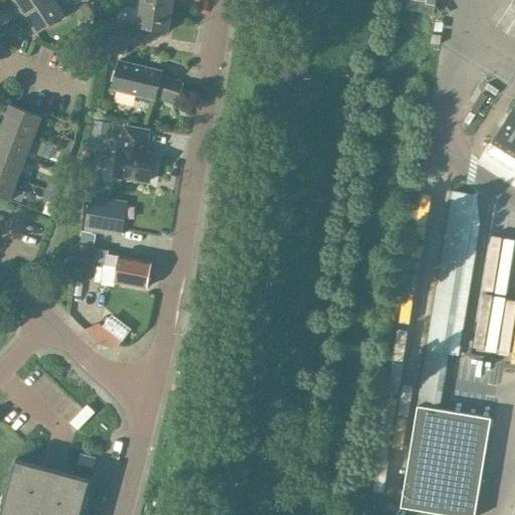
[(44,0),(14,0),(24,14),(44,0)]
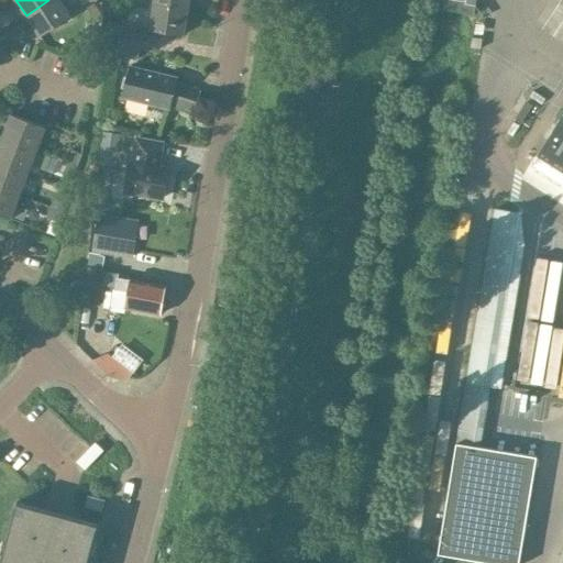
[(70,14),(61,0),(48,0),(26,15),(40,35),(70,14)]
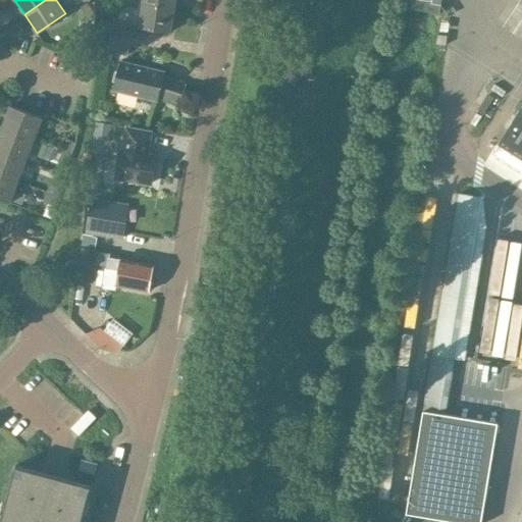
[(414,0),(413,11),(441,15),(442,0),(414,0)]
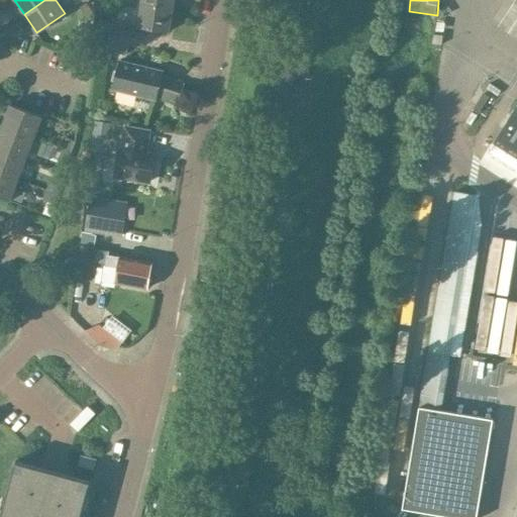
[(169,32),(173,6),(141,1),(137,27),(169,32)]
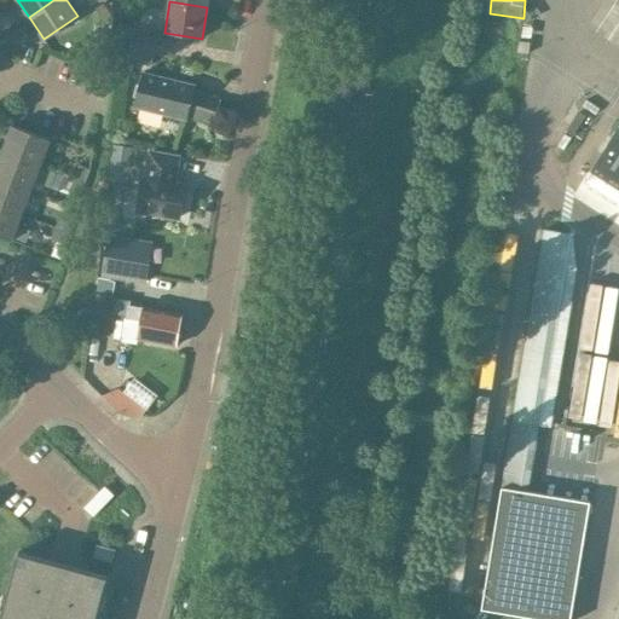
[(110,15),(103,4),(94,10),(102,21),(110,15)]
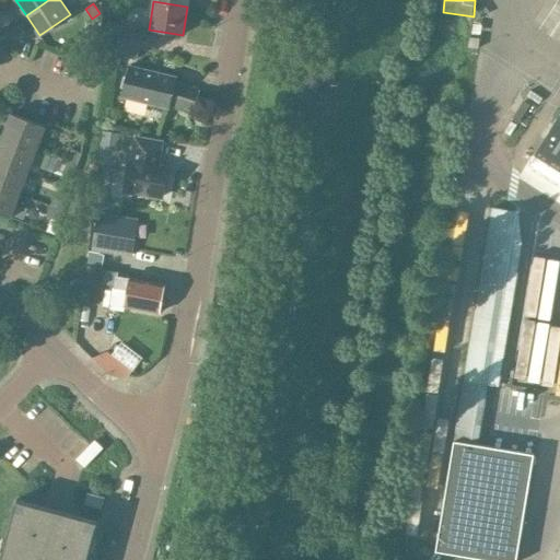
[(151,36),(124,22),(117,34),(144,48),(151,36)]
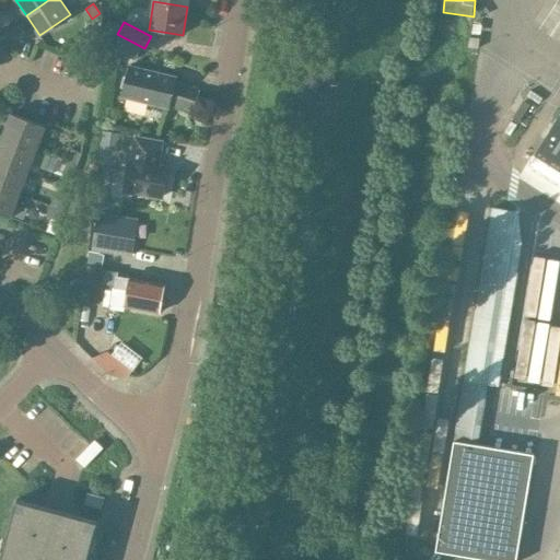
[(176,76),(129,65),(121,96),(168,107),(170,102),(195,111),(199,90),(174,81),(176,76)]
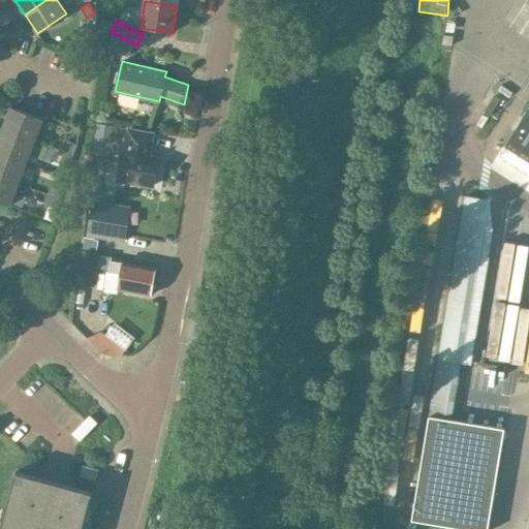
[(42,119),(10,107),(2,128),(34,139),(42,119)]
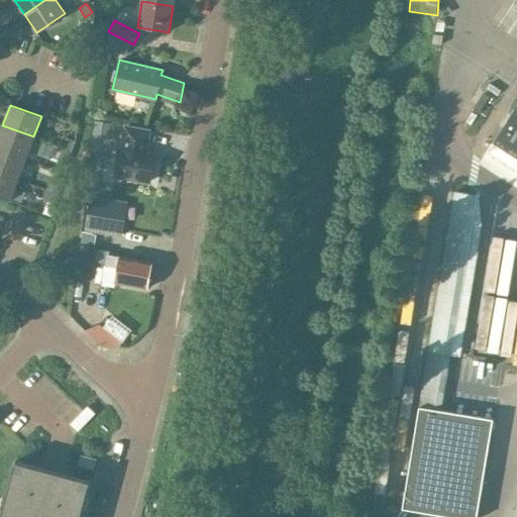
[(516,107),(496,141),(516,154),(516,107)]
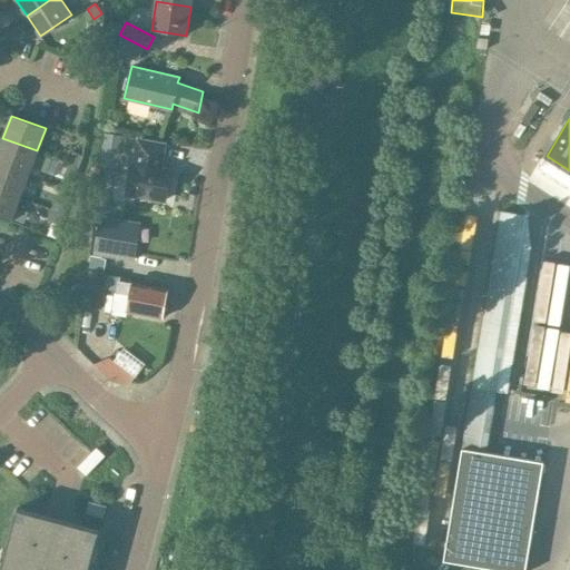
[(123,136),(105,134),(102,154),(119,157),(123,136)]
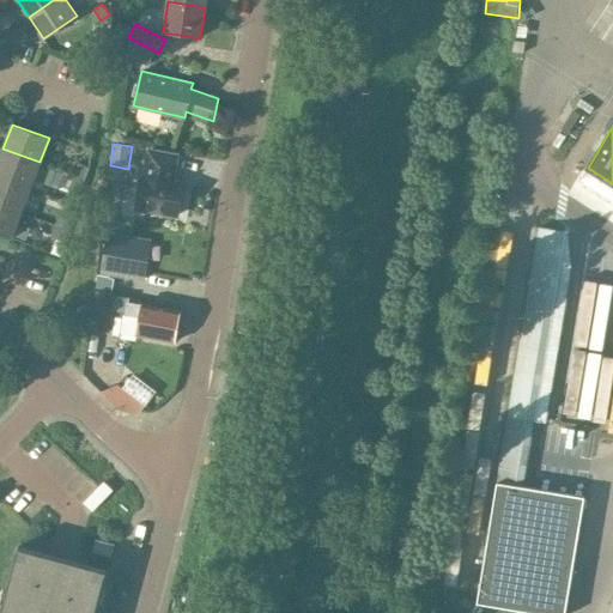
[(0,176),(30,188),(40,162),(2,149),(0,156),(0,176)]
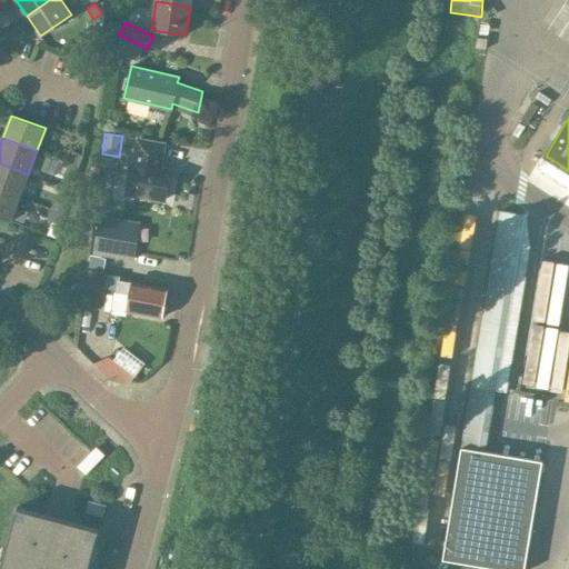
[(131,162),(126,192),(165,199),(170,169),(160,168),(165,143),(138,139),(133,163),(131,162)]
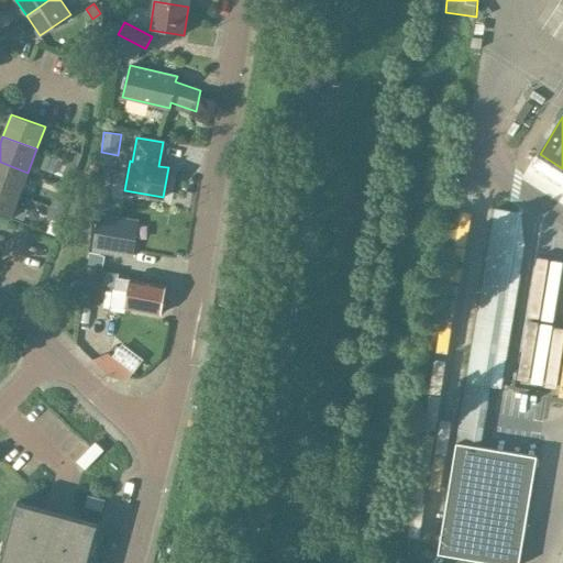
[(78,165),(83,154),(73,151),(68,162),(78,165)]
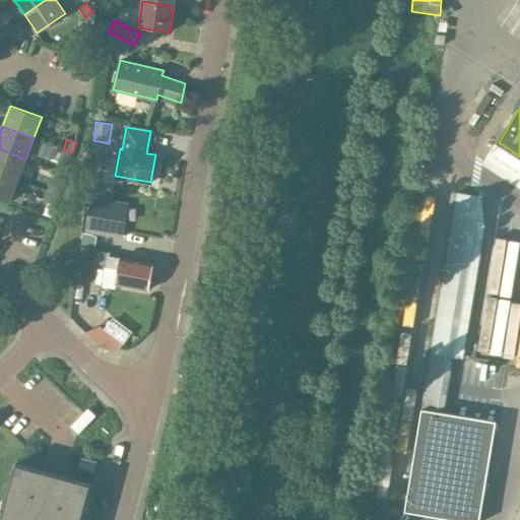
[(0,173),(18,180),(25,159),(0,149),(0,173)]
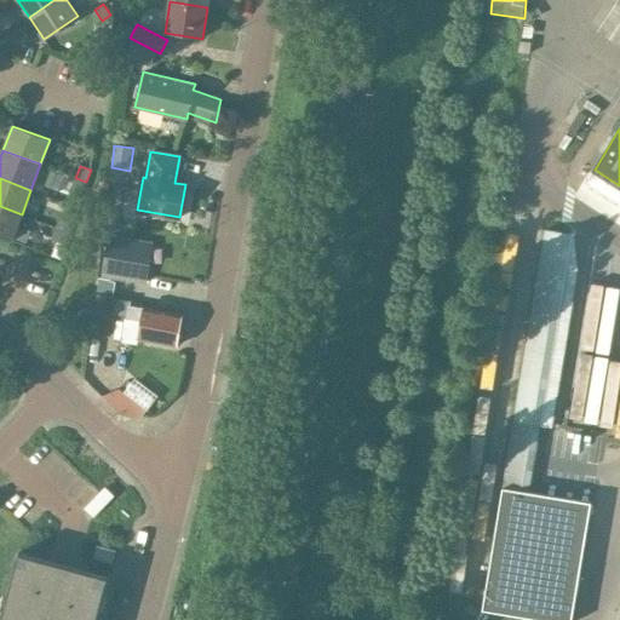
[(81,194),(86,182),(75,178),(70,190),(81,194)]
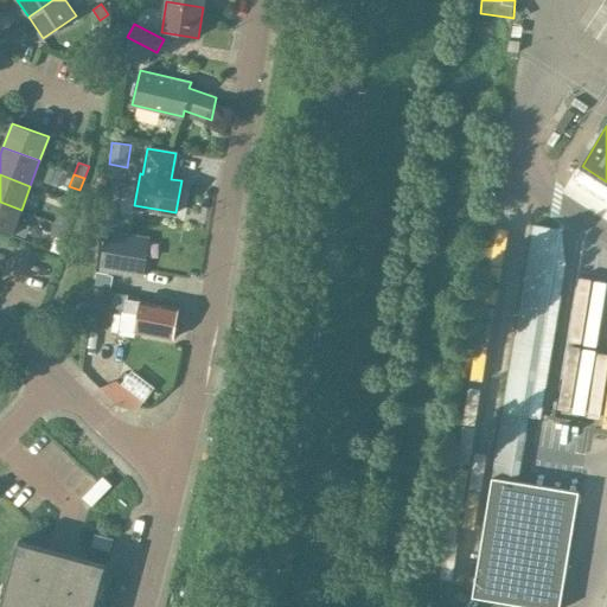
[(0,230),(12,236),(21,210),(0,202),(0,230)]
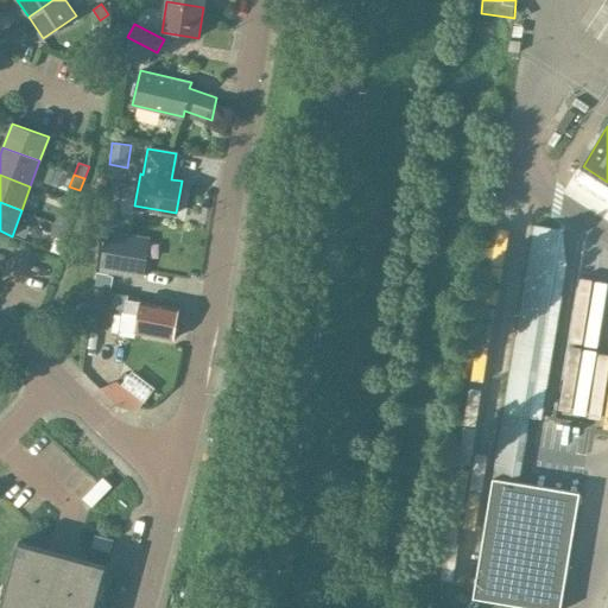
[(65,227),(70,215),(59,211),(55,223),(65,227)]
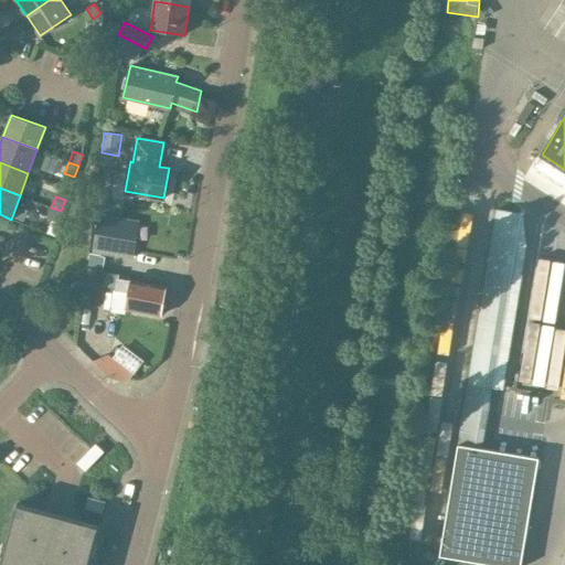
[(56,222),(61,211),(51,208),(46,219),(56,222)]
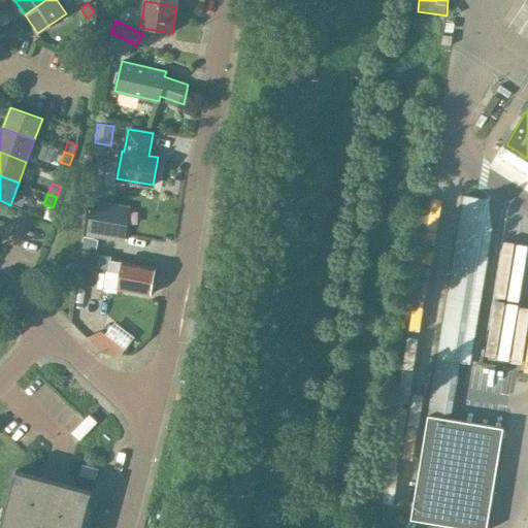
[(486,527),(502,431),(450,423),(486,199),(463,195),(409,523),(439,527),(486,527)]
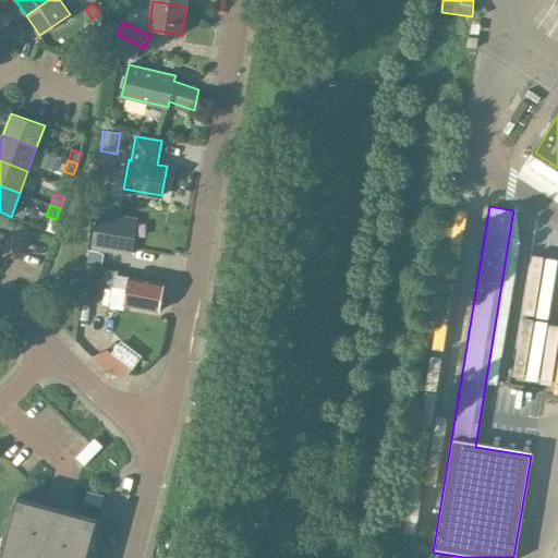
[(136,252),(138,214),(95,213),(94,250),(136,252)]
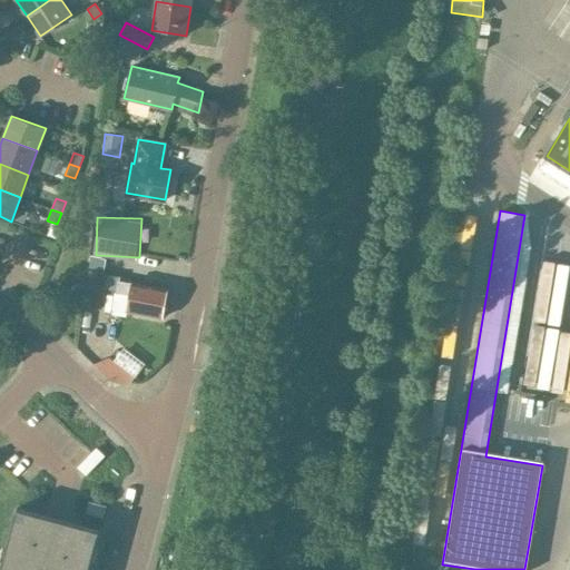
[(100,308),(106,273),(89,271),(84,305),(100,308)]
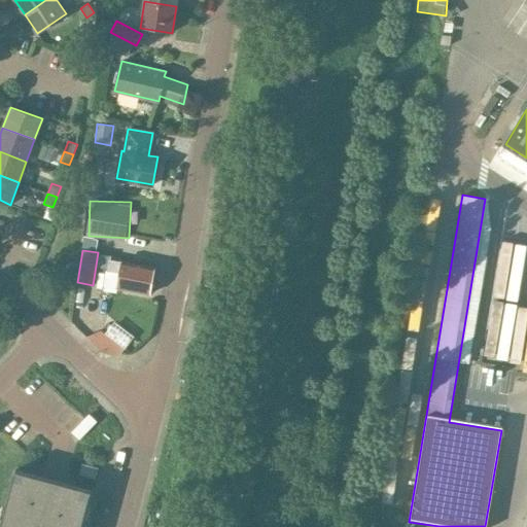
[(111,257),(103,255),(101,270),(119,273),(116,288),(151,295),(155,269),(110,261),(111,257)]
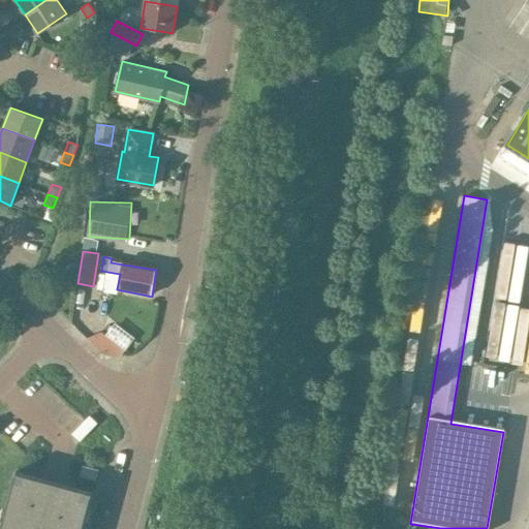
[(90,416),(72,434),(80,440),(97,423),(90,416)]
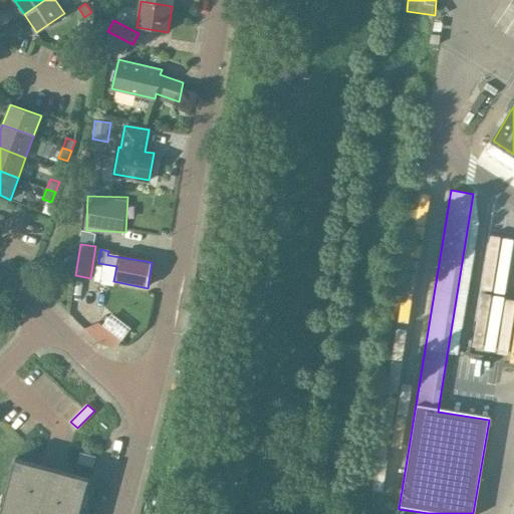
[(95,457),(95,456),(80,452),(77,463),(92,467),(95,457)]
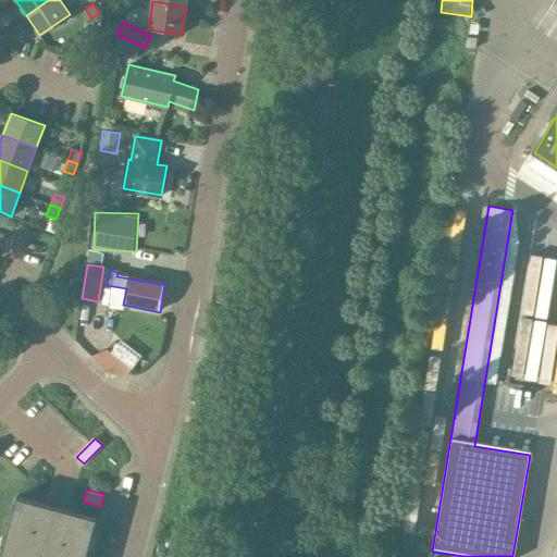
[(0,556),(86,556),(97,518),(16,496),(0,556)]
